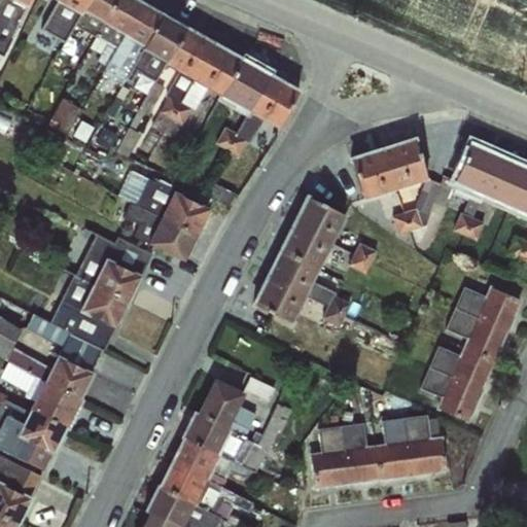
[(0,0),(0,40),(8,44),(26,9),(30,0),(0,0)]
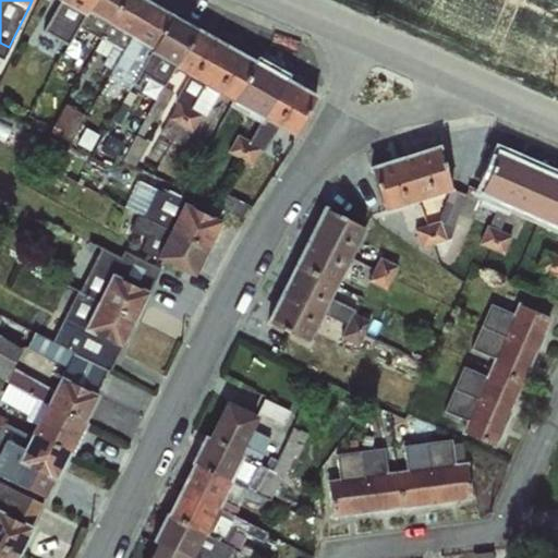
[(58,0),(41,32),(68,46),(79,27),(86,13),(94,0),(58,0)]
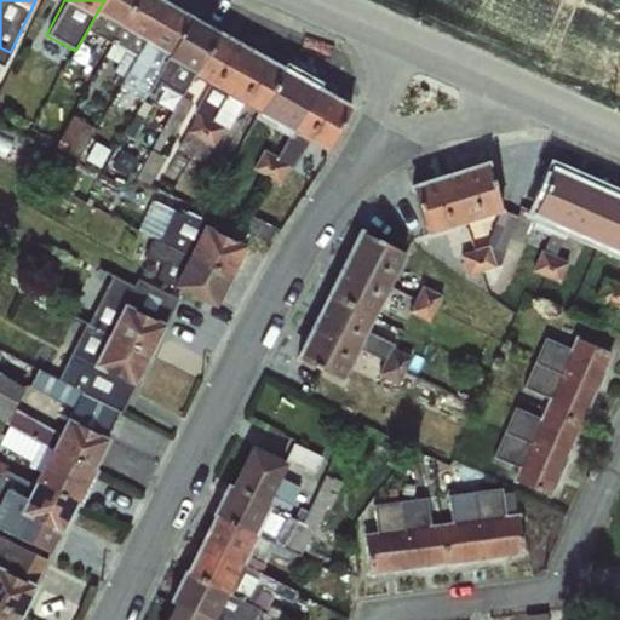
[(104,0),(96,15),(119,27),(135,0),(104,0)]
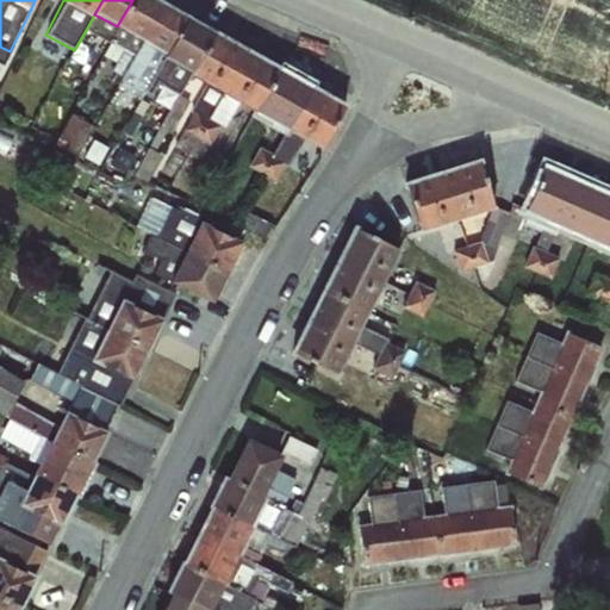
[(154,0),(132,0),(117,26),(119,27),(141,41),(142,41),(162,5),(154,0)]
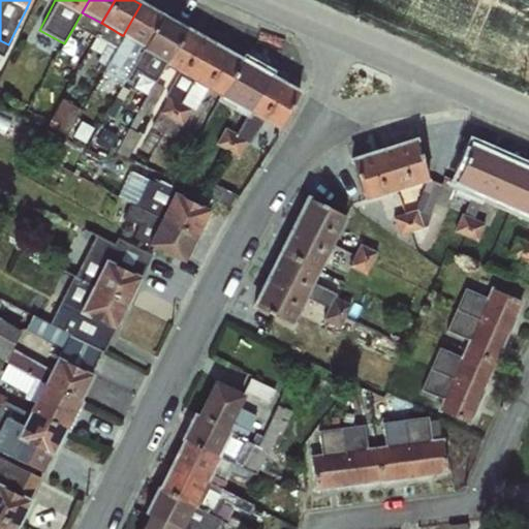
[(141,4),(123,35),(144,48),(162,16),(141,4)]
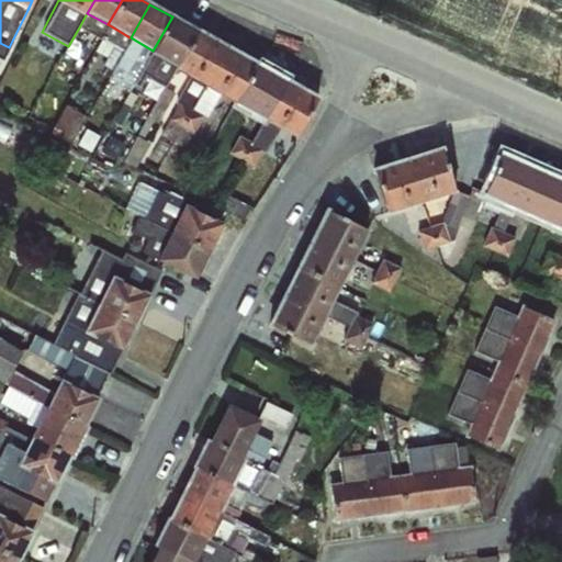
[(87,13),(79,27),(100,41),(110,25),(108,24),(87,13)]
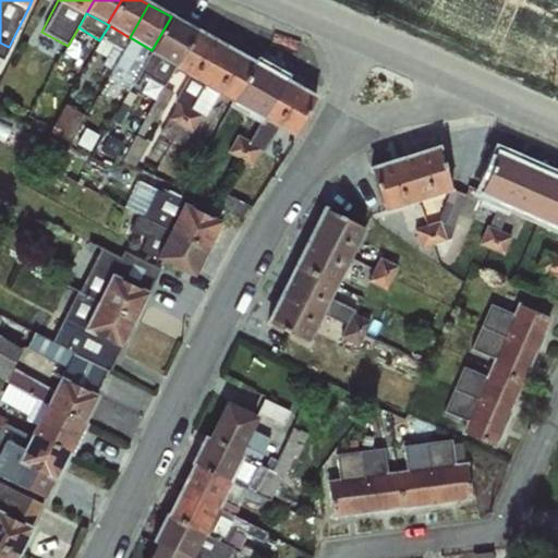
[(152,50),(149,52),(173,67),(196,31),(171,16),(152,50)]
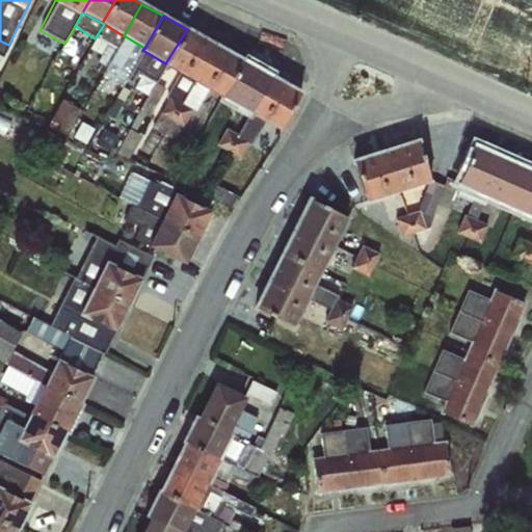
[(104,24),(95,38),(89,49),(100,55),(96,62),(105,68),(123,35),(104,24)]
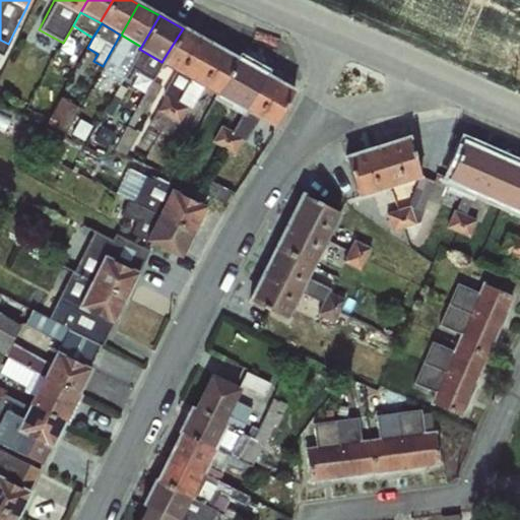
[(183,28),(161,62),(160,64),(175,72),(189,80),(209,44),(183,28)]
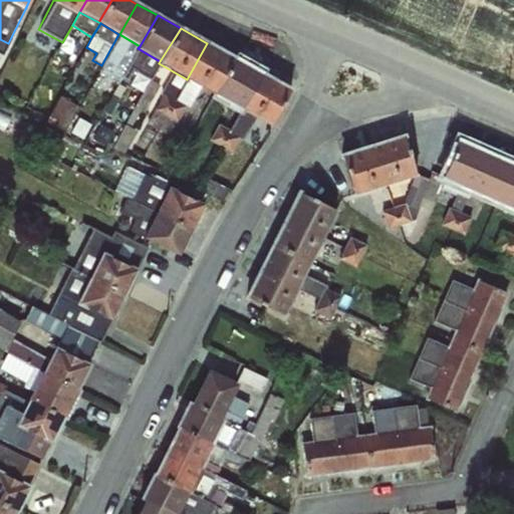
[(118,34),(101,65),(98,71),(117,83),(138,48),(140,46),(119,34),(118,34)]
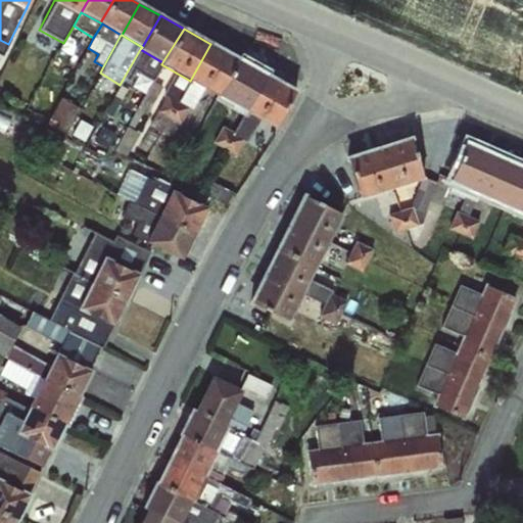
[(210,44),(190,81),(204,89),(218,96),(238,60),(210,44)]
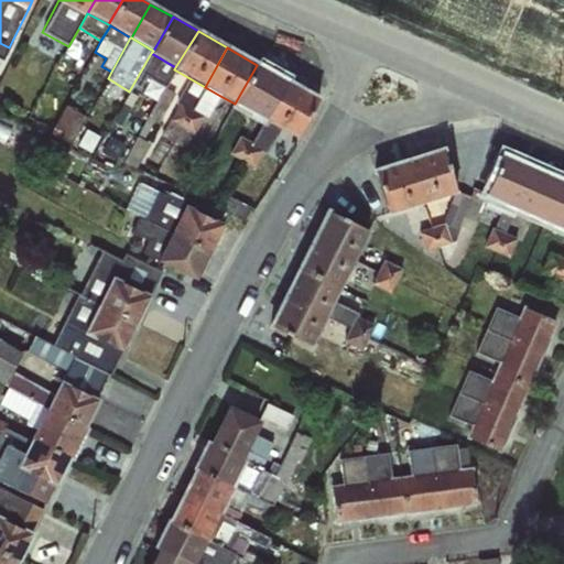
[(257,65),(235,104),(263,120),(286,82),(257,65)]
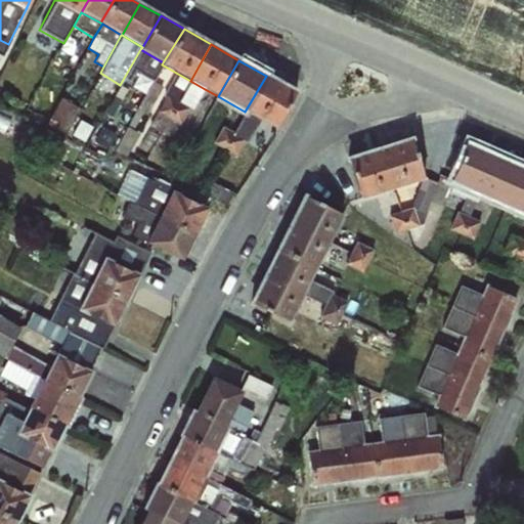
[(190,81),(176,73),(163,96),(166,97),(148,127),(161,133),(169,119),(178,102),(190,81)]
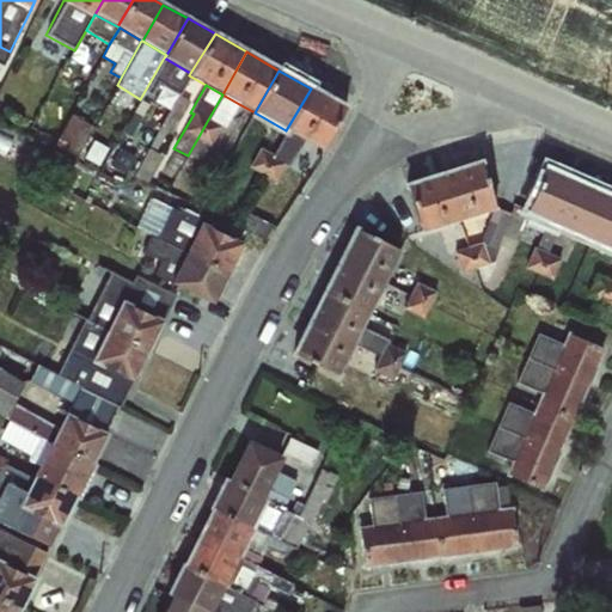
[(311,89),(286,130),(304,140),(322,150),(346,109),(311,89)]
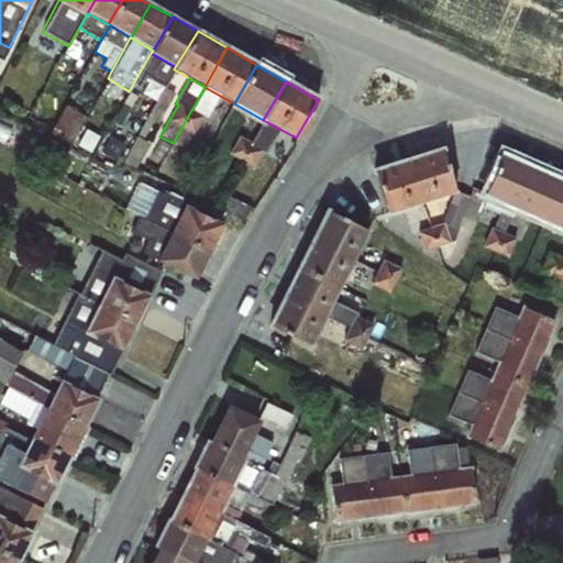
[(136,136),(123,162),(135,168),(148,142),(143,140),(155,119),(158,121),(175,94),(164,87),(136,136)]
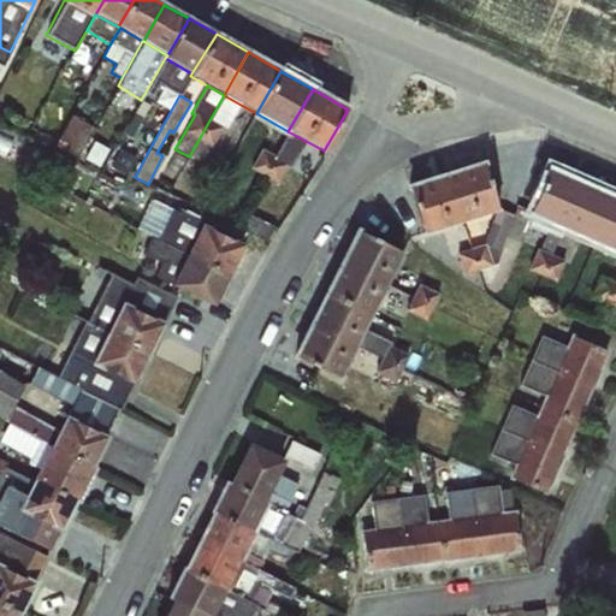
[(199,140),(189,157),(203,165),(212,147),(221,129),(226,131),(241,105),(224,95),(209,120),(199,140)]
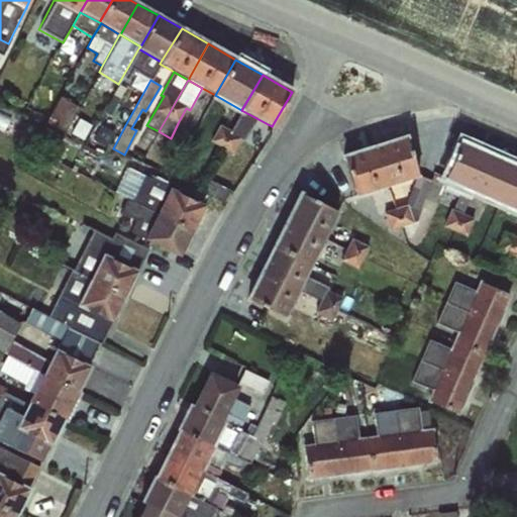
[(61,97),(44,123),(64,134),(79,108),(61,97)]
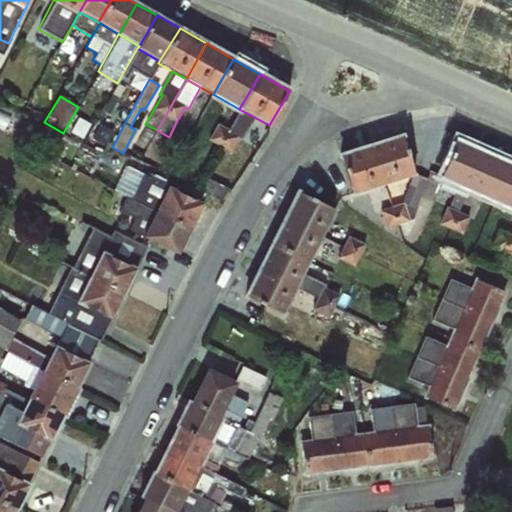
[(228,130),(219,147),(216,153),(225,158),(229,152),(237,138),(241,140),(254,117),(239,109),(228,130)]
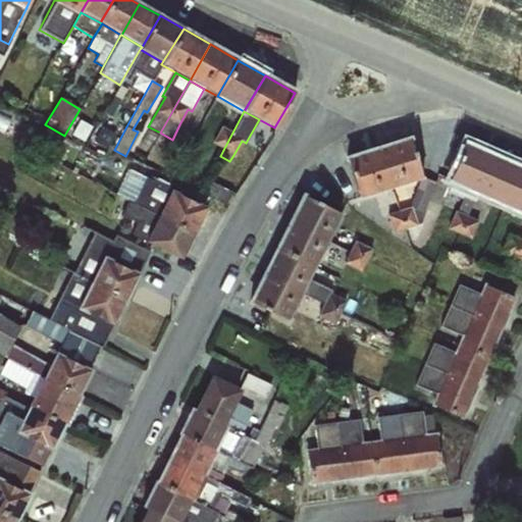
[(223,150),(232,133),(221,126),(212,143),(223,150)]
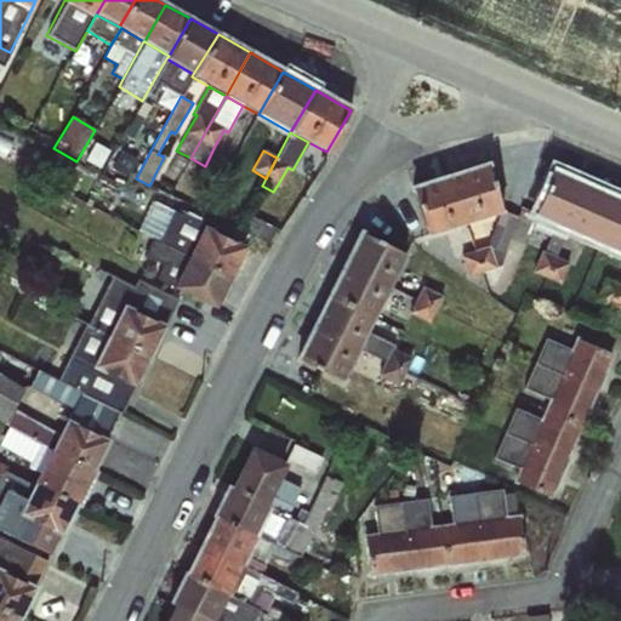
[(486,161),(448,174),(465,223),(499,214),(503,211),(486,161)]
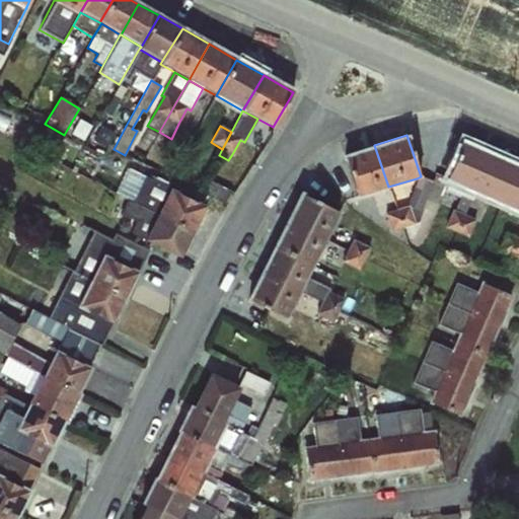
[(52,136),(42,154),(52,160),(90,181),(102,160),(63,140),(62,141),(52,136)]
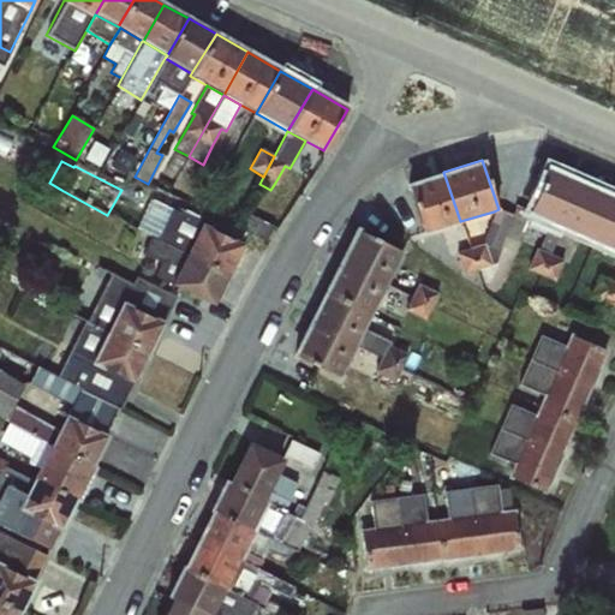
[(561,228),(581,179),(547,165),(527,214),(550,224),(561,228)]
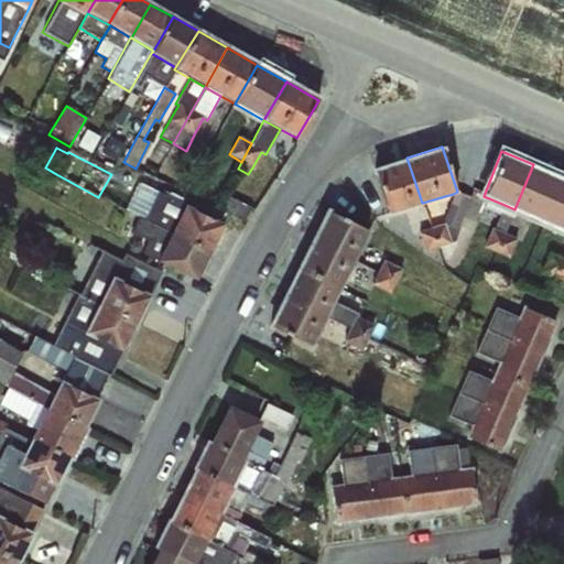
[(422,203),(407,158),(371,169),(387,214),(422,203)]
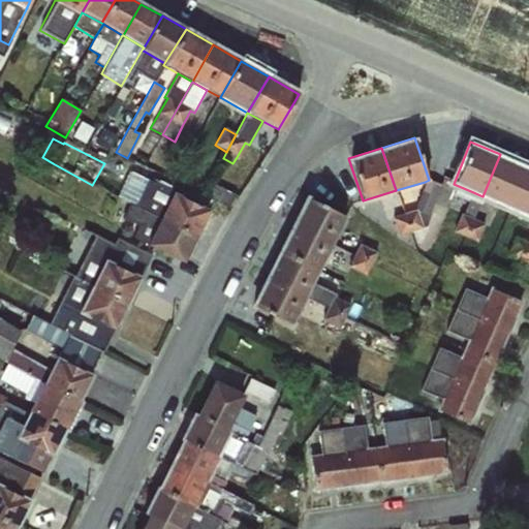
[(500,154),(483,196),(484,196),(509,208),(527,166),(500,154)]
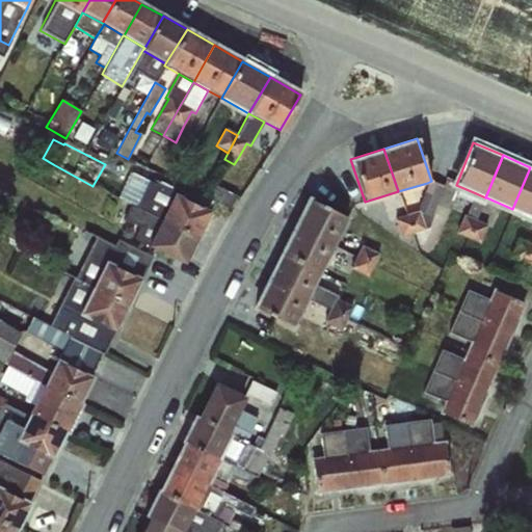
[(531,167),(530,167),(512,209),(531,217),(531,167)]
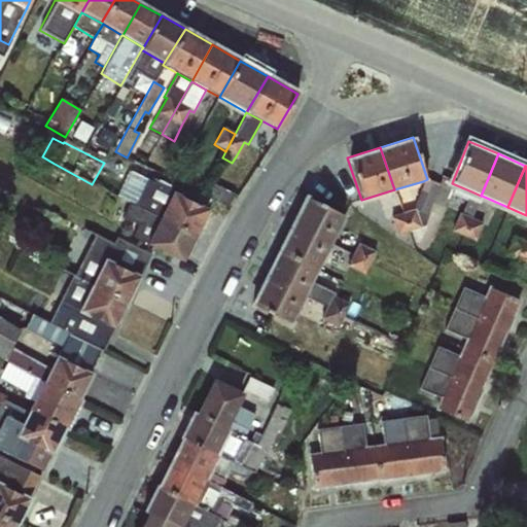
[(159,216),(172,190),(147,179),(136,174),(124,201),(126,201),(134,206),(159,216)]
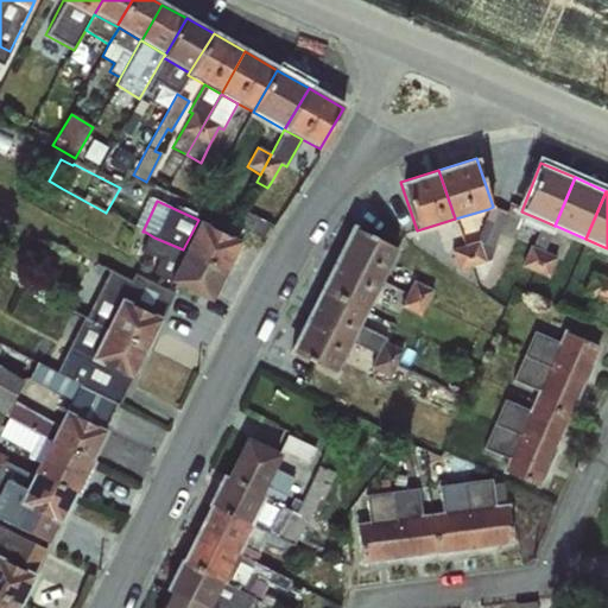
[(476,241),(464,245),(472,267),(475,278),(485,280),(495,252),(508,213),(506,213),(493,207),(488,209),(476,241)]
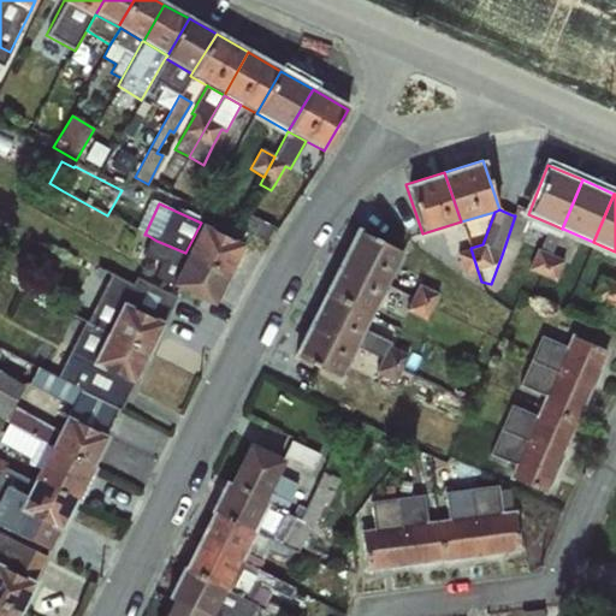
[(201,223),(185,253),(230,276),(246,244),(201,223)]
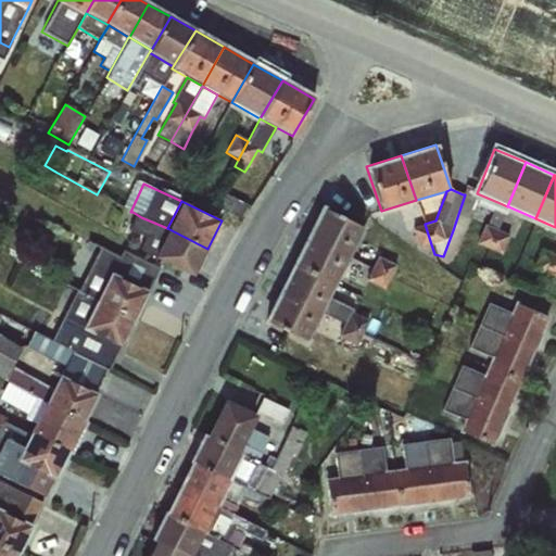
[(507,206),(497,202),(488,226),(484,225),(477,243),(490,249),(497,230),(506,212),(508,206),(507,206)]
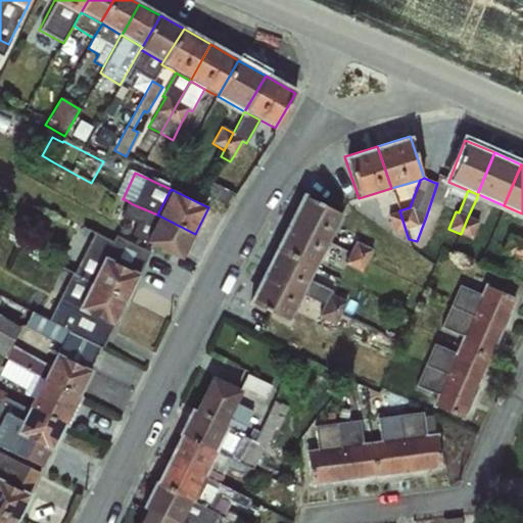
[(301,194),(288,220),(328,242),(342,215),(301,194)]
